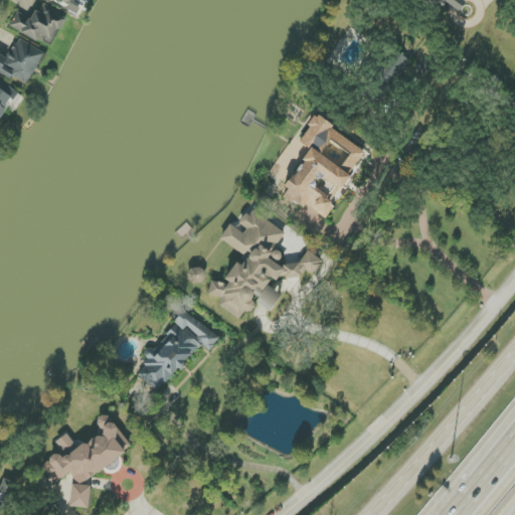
[(10,26),(50,48),(65,20),(44,8),(42,14),(35,10),(30,19),(17,12),(10,26)]
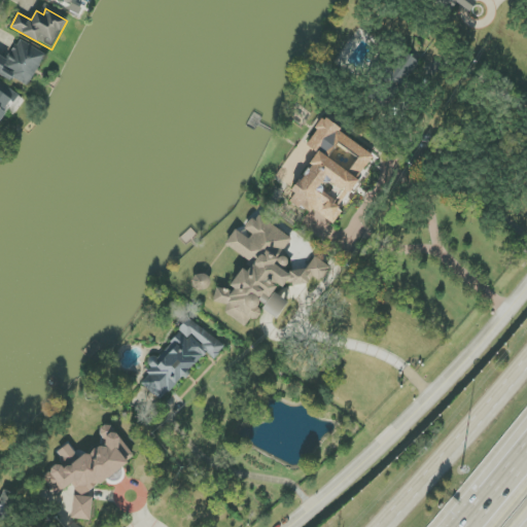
[(45,53),(18,40),(8,60),(0,55),(0,73),(30,88),(45,53)]
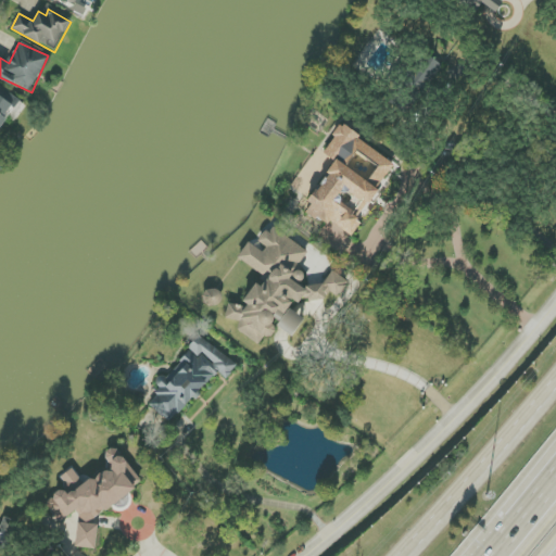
[(441,66),(431,57),(418,71),(428,79),(441,66)]
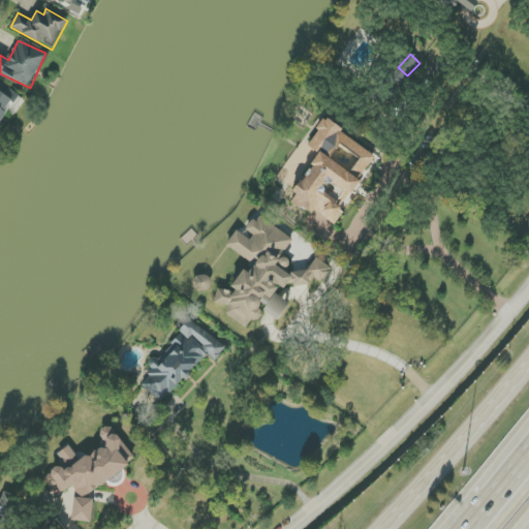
[(0,124),(19,94),(0,82),(0,124)]
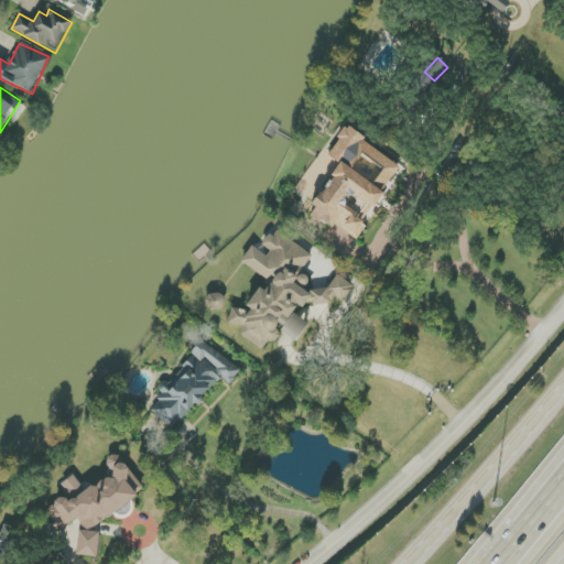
[(401,164),(345,128),(327,155),(340,163),(313,206),(316,208),(313,213),(357,241),(367,226),(364,224),(401,164)]
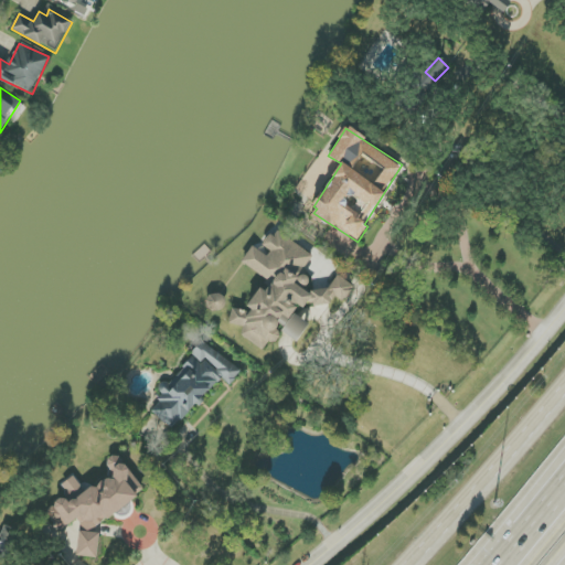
[(262,350),(276,331),(276,326),(284,324),(298,307),(330,305),(336,297),(342,302),(354,288),(339,275),(328,289),(320,290),(308,291),(307,275),(298,276),(312,257),(277,228),(263,246),(268,249),(269,259),(253,246),(243,259),(243,263),(275,288),(260,289),(247,305),(247,309),(231,311),(232,326),(242,324),(243,336),(262,350)]
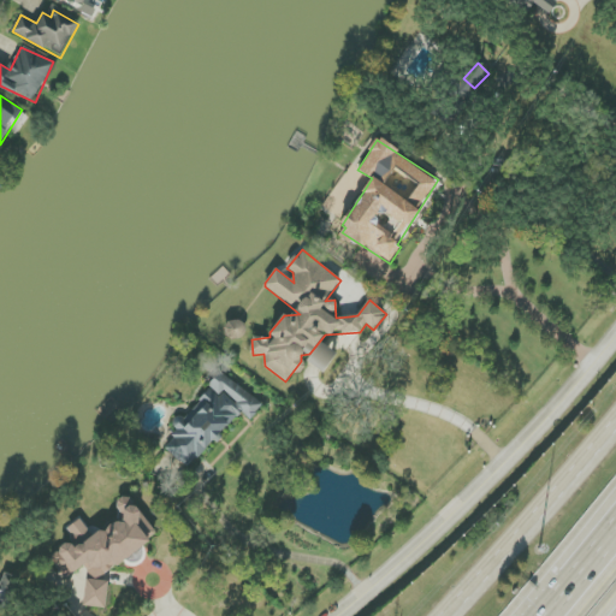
[(247,329),(232,319),(223,332),(237,342),(247,329)]
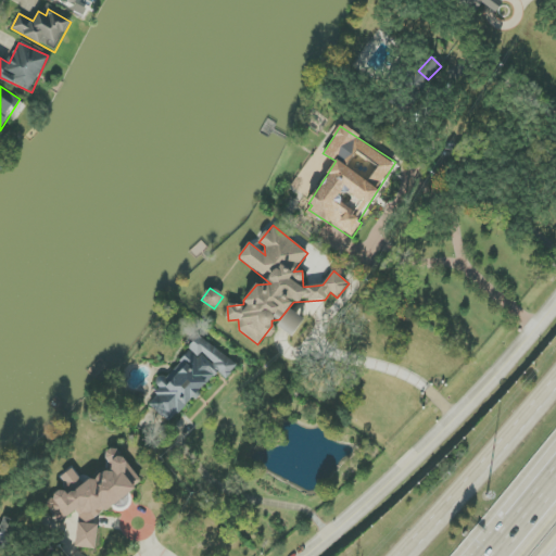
[(291,337),(304,320),(291,308),(277,326),(291,337)]
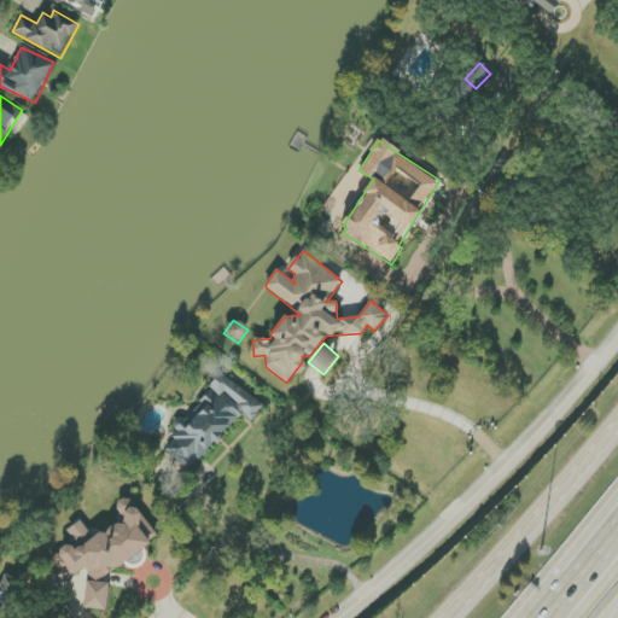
[(262,409),(227,373),(174,427),(180,433),(164,448),(187,471),(222,436),(221,435),(243,413),(250,421),(262,409)]
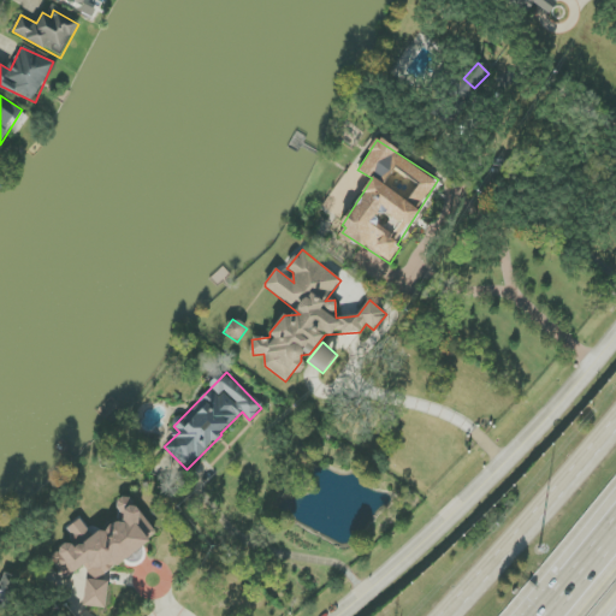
[(48,557),(64,580),(83,567),(94,581),(158,537),(135,503),(120,513),(124,516),(92,539),(86,531),(48,557)]
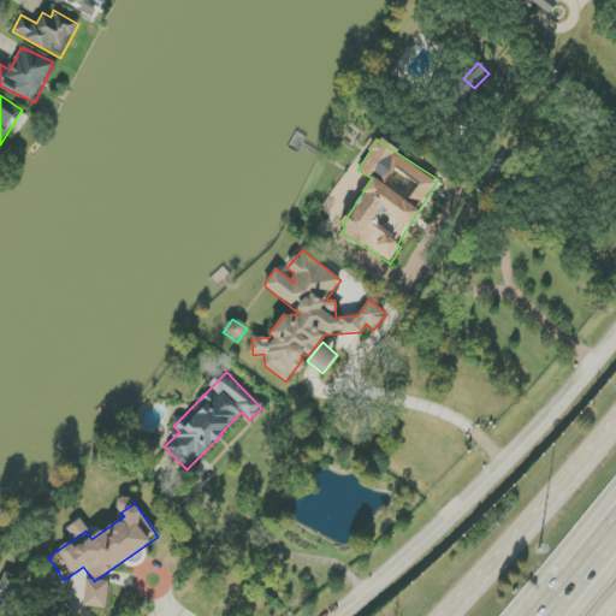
[(108,580),(84,580),(84,608),(107,608),(108,580)]
